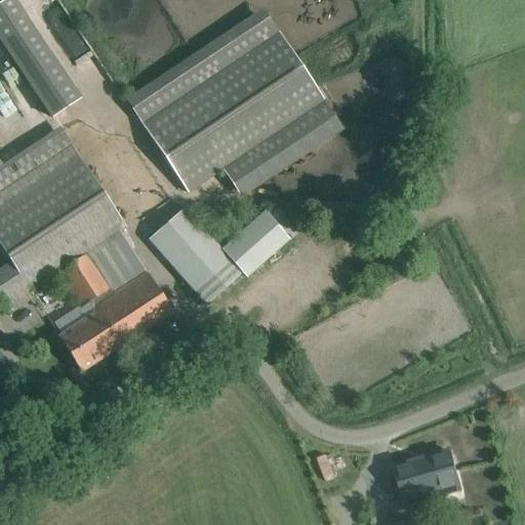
[(82,95),(16,0),(1,0),(0,1),(0,39),(52,116),(82,95)]
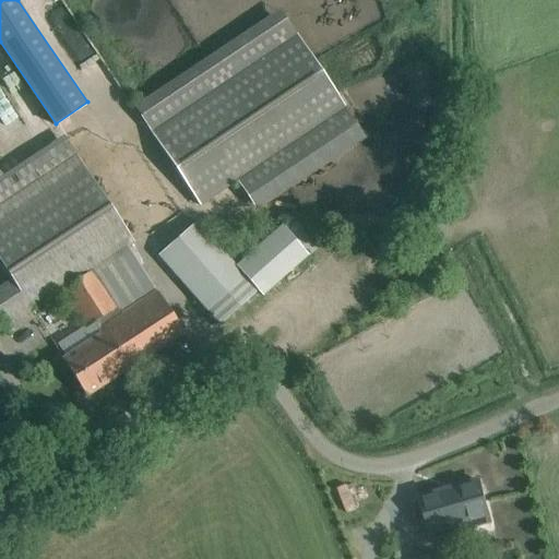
[(296,34),(150,132),(199,206),(236,181),(345,108),(296,34)]
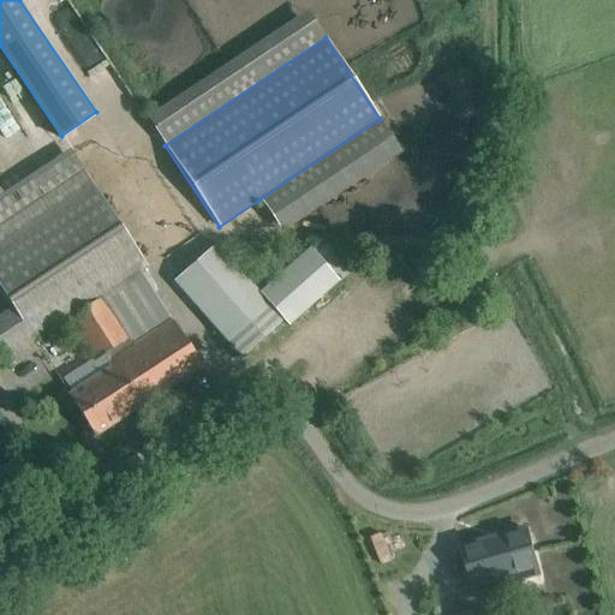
[(201,366),(139,272),(145,268),(79,168),(0,220),(0,290),(11,306),(0,314),(0,352),(10,369),(40,350),(35,342),(63,324),(79,348),(84,346),(95,362),(60,383),(94,435),(201,366)]
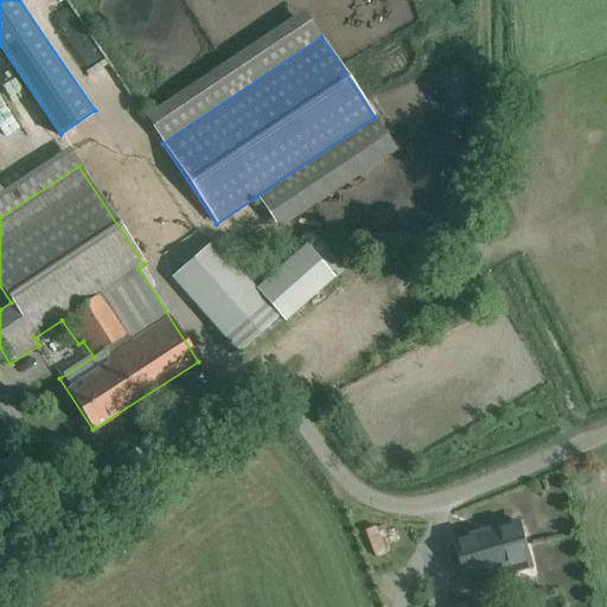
[(172,278),(238,352),(280,317),(283,321),(352,261),(333,240),(314,255),(306,246),(280,268),(256,289),(213,241),(172,278)]
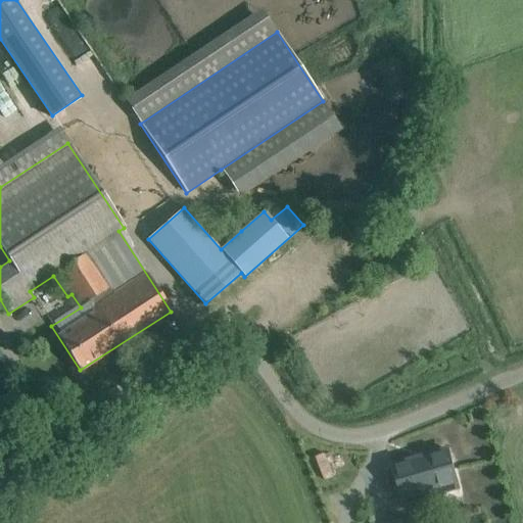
[(394,467),(406,506),(460,489),(448,452),(394,467)]
